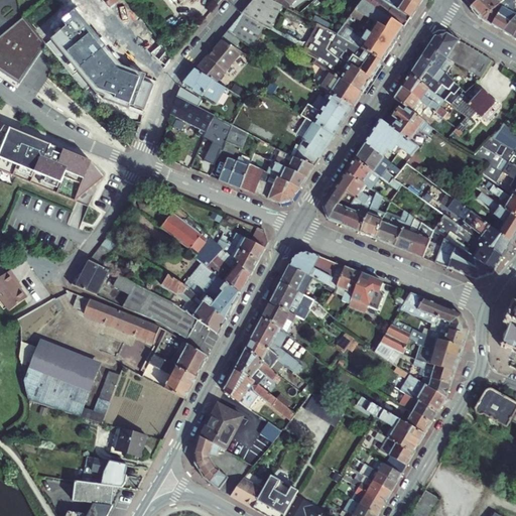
[(271,0),(254,0),(242,13),(265,26),(270,29),(271,26),(281,5),(271,0)]
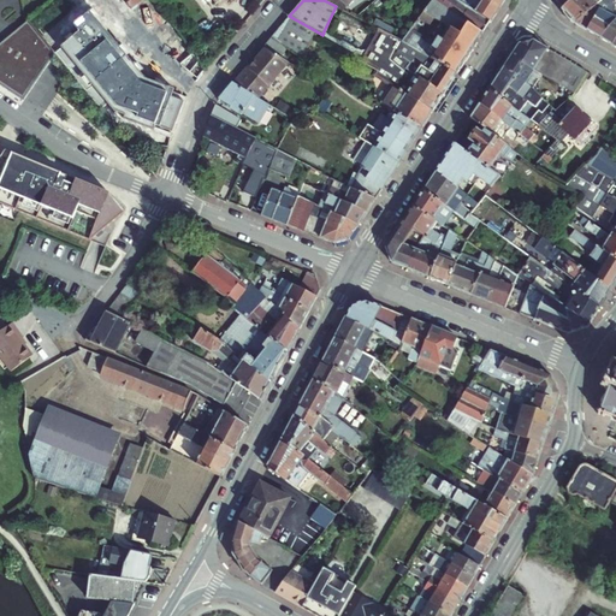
[(324,0),(336,6),(343,11),(351,0),(369,0),(371,0),(369,0),(324,0)]
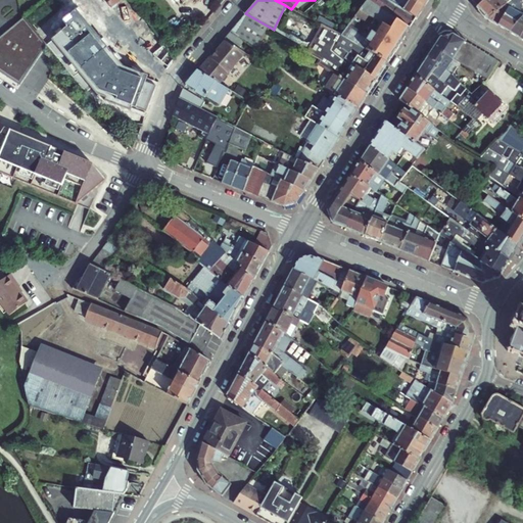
[(368,0),(342,35),(389,61),(418,17),(389,0),(368,0)]
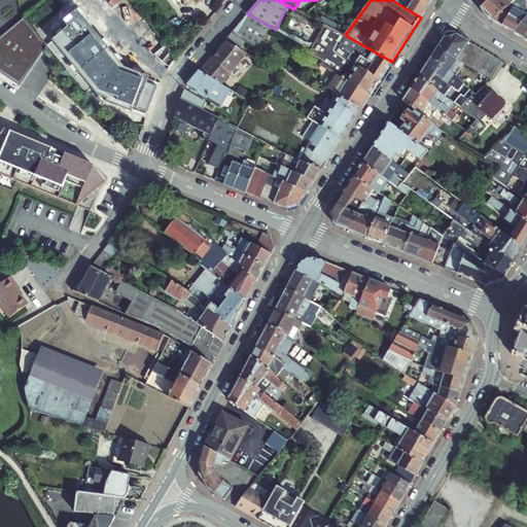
[(392,0),(421,18),(431,0),(392,0)]
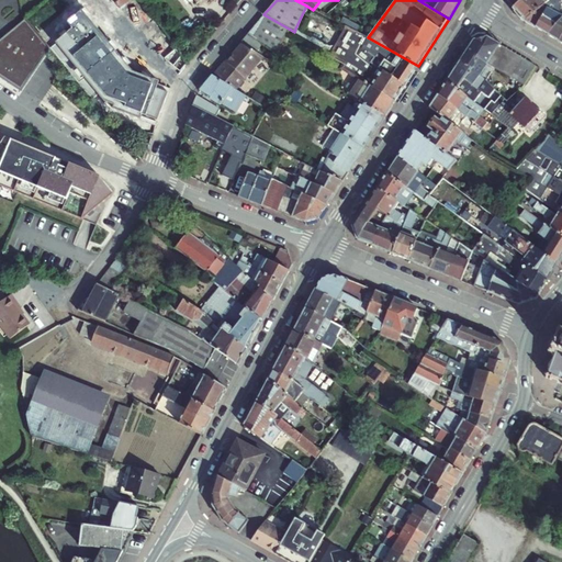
[(518,18),(526,22),(538,11),(549,0),(521,0),(513,8),(518,18)]
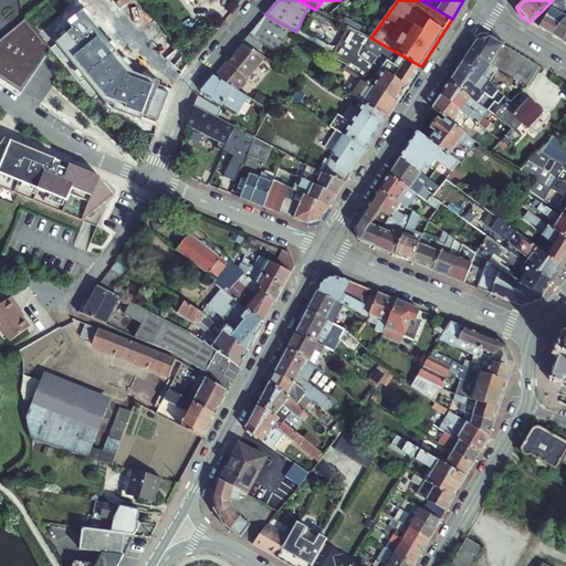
[(549,8),(557,0),(553,0),(542,11),(530,22),(540,28),(547,14),(545,12),(549,8)]
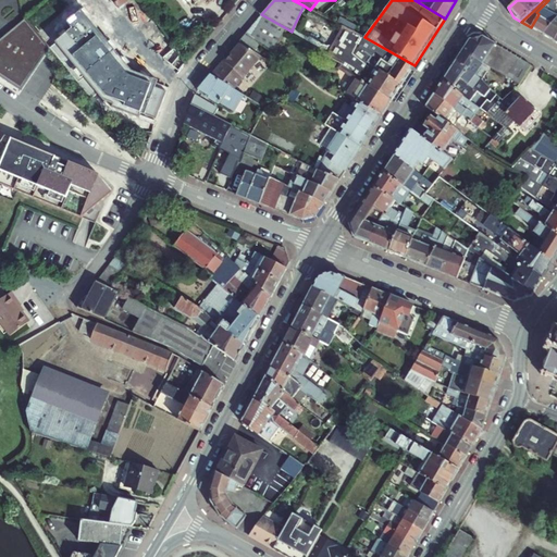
[(531,27),(543,35),(556,19),(556,15),(545,10),(556,2),(556,1),(555,0),(548,0),(541,8),(536,12),(539,14),(531,27)]
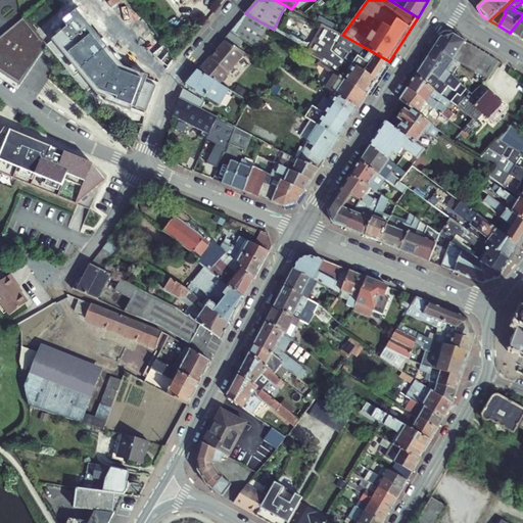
[(230,33),(244,41),(256,49),(269,27),(245,13),(230,33)]
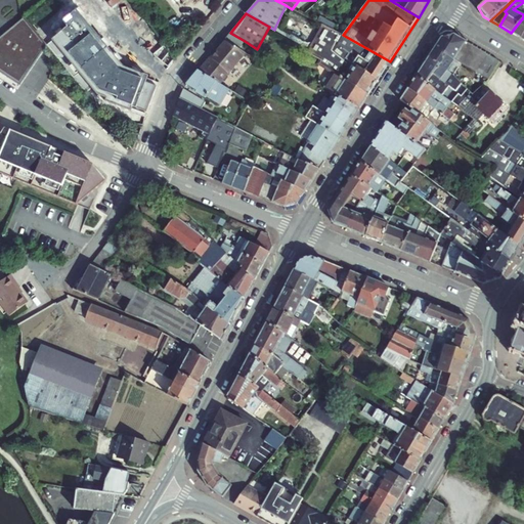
[(47,46),(24,17),(0,36),(0,71),(20,85),(47,46)]
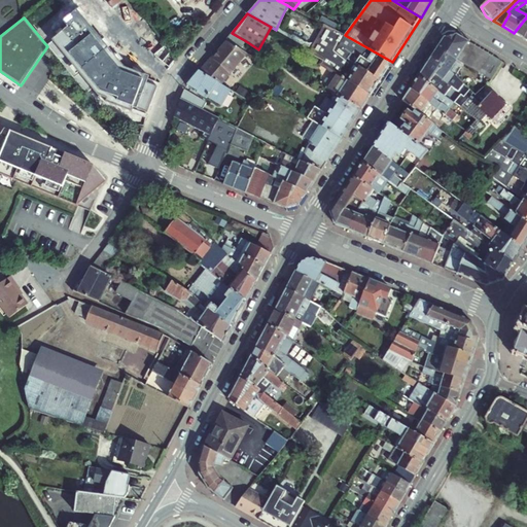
[(526,18),(514,33),(526,40),(526,18)]
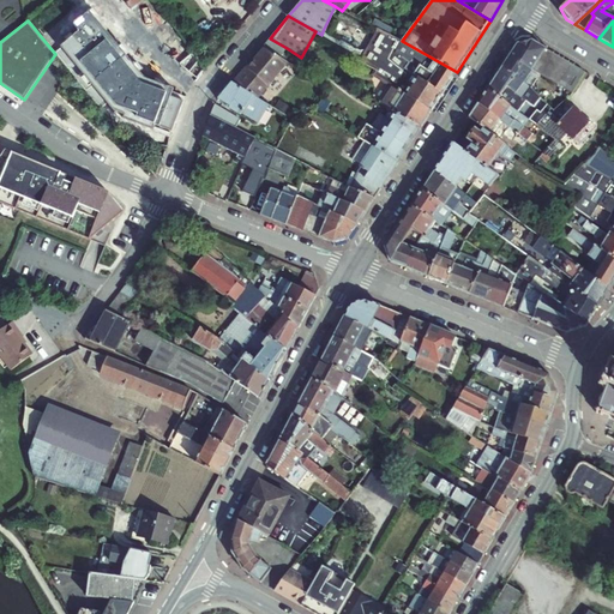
[(393,60),(415,74),(443,94),(457,72),(402,41),(378,29),(366,50),(361,58),(362,58),(386,72),(393,60)]
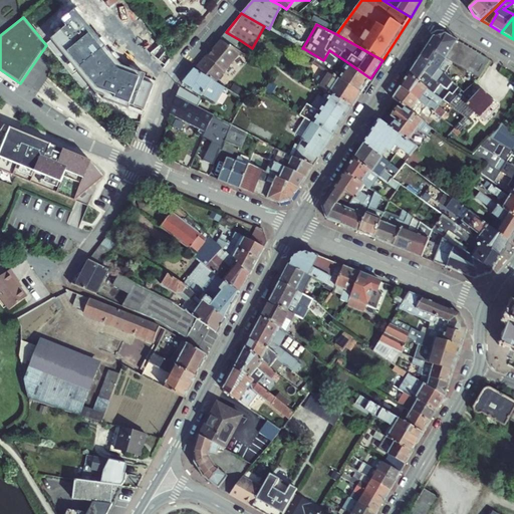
[(270,26),(269,29),(302,48),(306,42),(300,43),(270,26)]
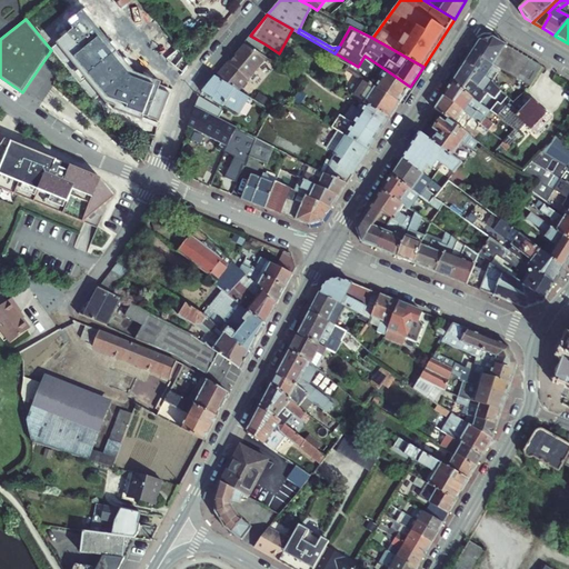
[(266,45),(250,36),(243,43),(260,53),(266,45)]
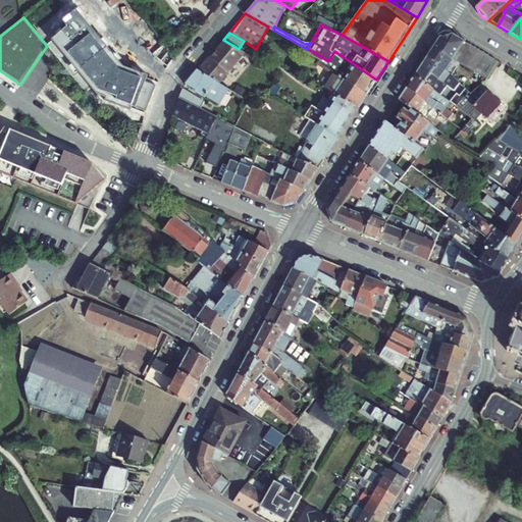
[(440,65),(452,75),(457,67),(450,63),(452,59),(486,80),(498,62),(454,35),(440,38),(428,56),(440,65)]
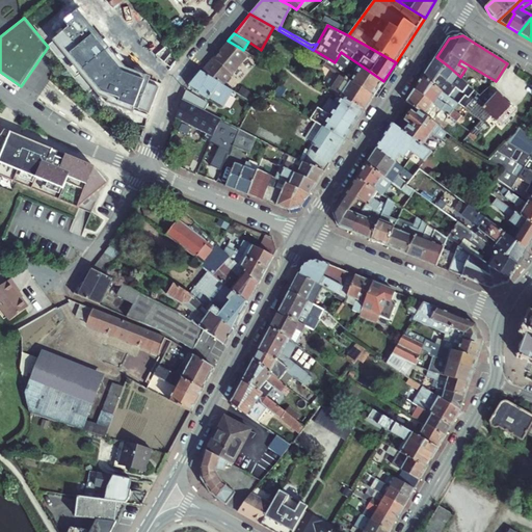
[(228,41),(202,73),(223,85),(249,54),(243,50),(228,41)]
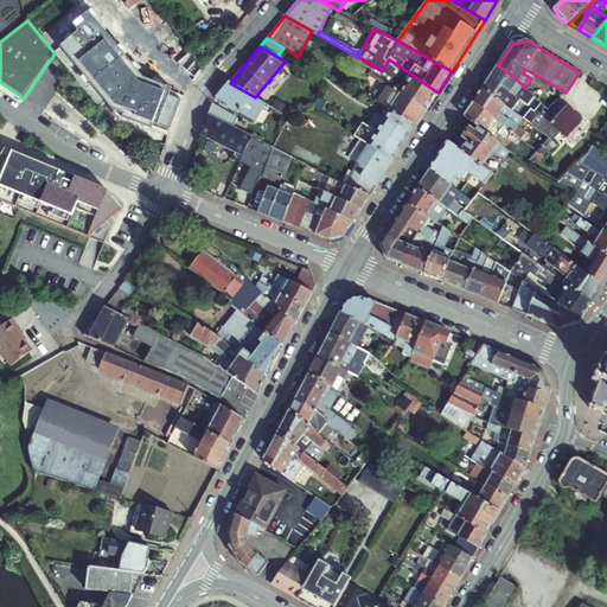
[(197,53),(185,61),(193,75),(205,69),(197,53)]
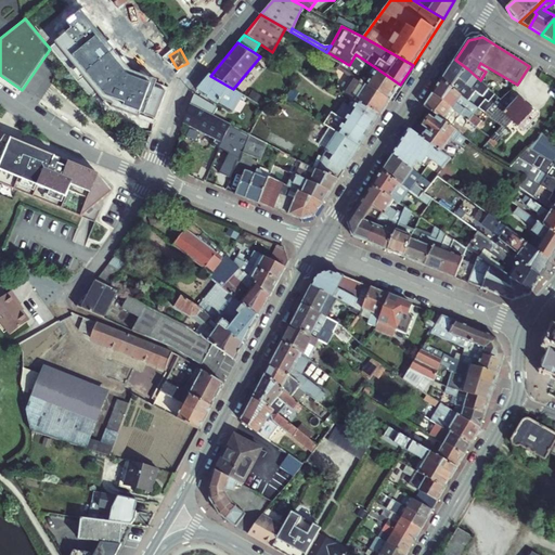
[(344,94),(358,103),(379,116),(390,100),(368,85),(346,69),(349,65),(327,52),(325,56),(340,64),(338,67),(355,78),(344,94)]
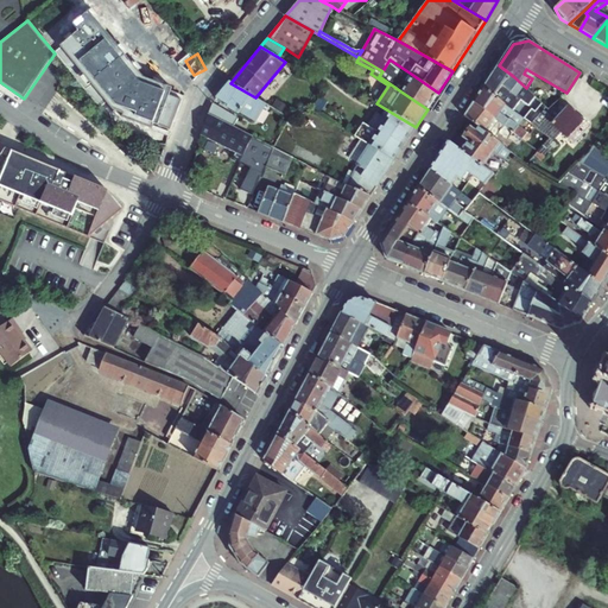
[(403,93),(428,109),(438,93),(411,74),(390,59),(382,71),(379,76),(403,93)]
